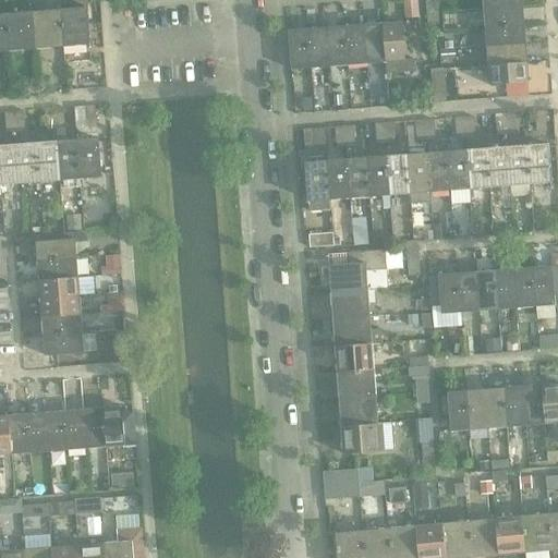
[(419,17),(416,0),(402,0),(404,19),(419,17)]
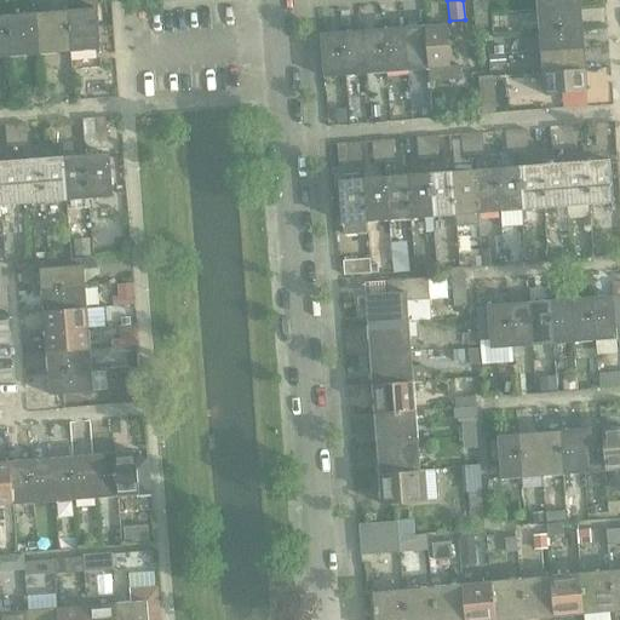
[(486,16),(484,0),(474,0),(475,17),(486,16)]
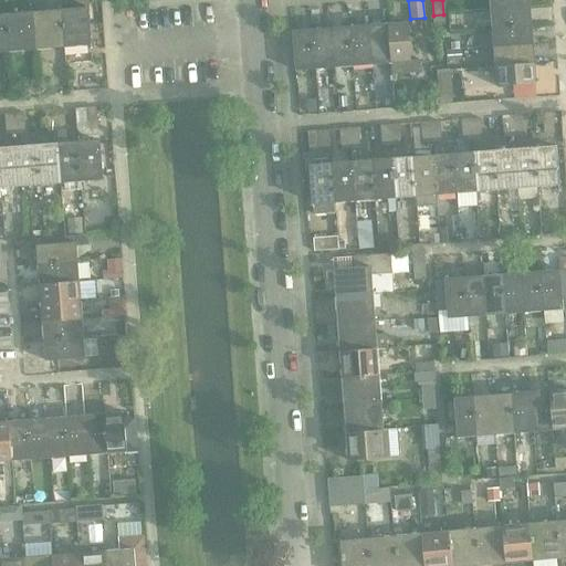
[(531,8),(530,0),(489,0),(491,11),(531,8)]
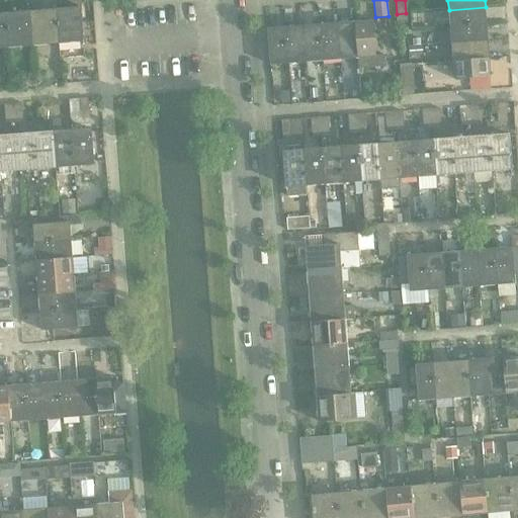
[(487,23),(486,7),(449,10),(450,26),(487,23)]
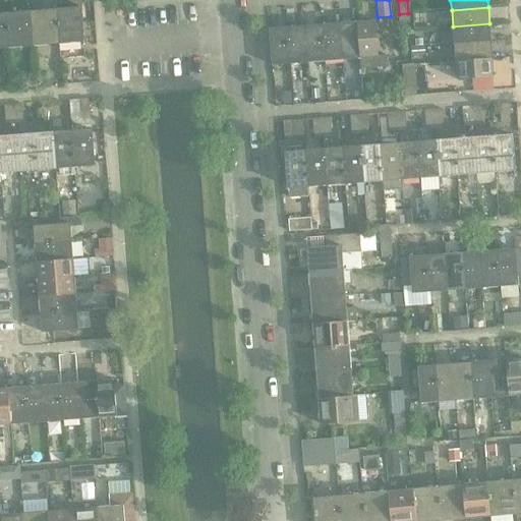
[(84,43),(81,8),(56,10),(59,45),(84,43)]
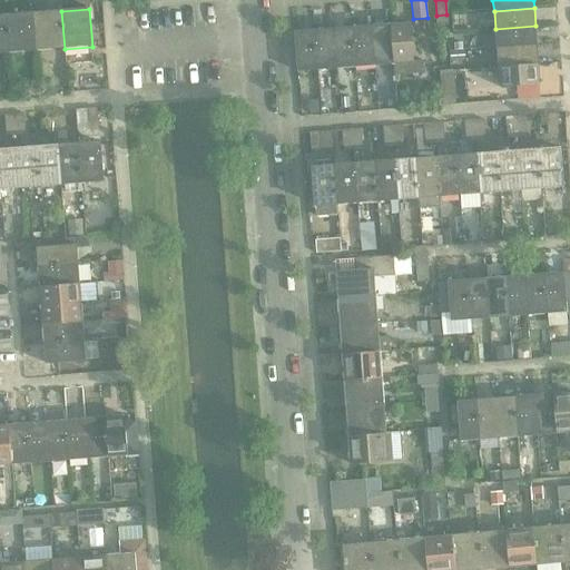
[(65,49),(61,11),(35,12),(38,50),(65,49)]
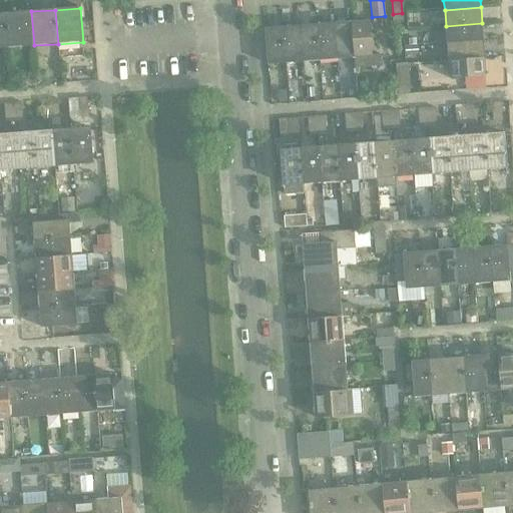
[(34,45),(31,11),(7,13),(9,47),(34,45)]
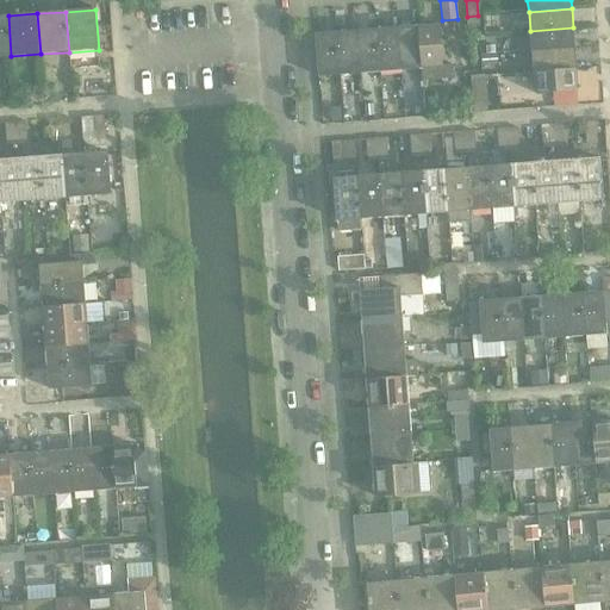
[(0,57),(11,56),(8,16),(0,16),(0,57)]
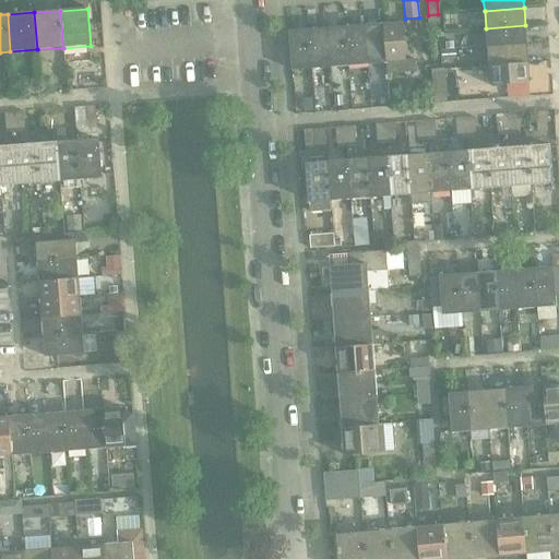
[(439,25),(438,14),(428,15),(429,25),(439,25)]
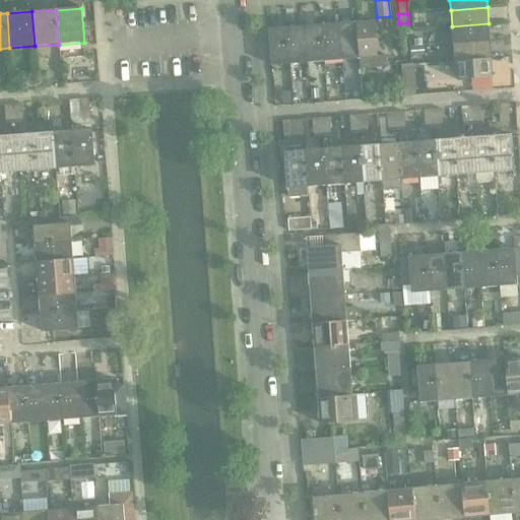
[(377,56),(375,21),(355,22),(359,59),(360,59),(360,69),(387,67),(386,56),(377,56)]
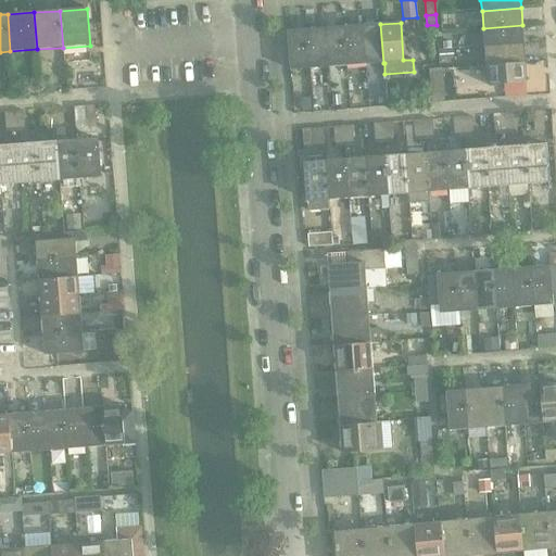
[(383,63),(380,24),(361,25),(364,64),(383,63)]
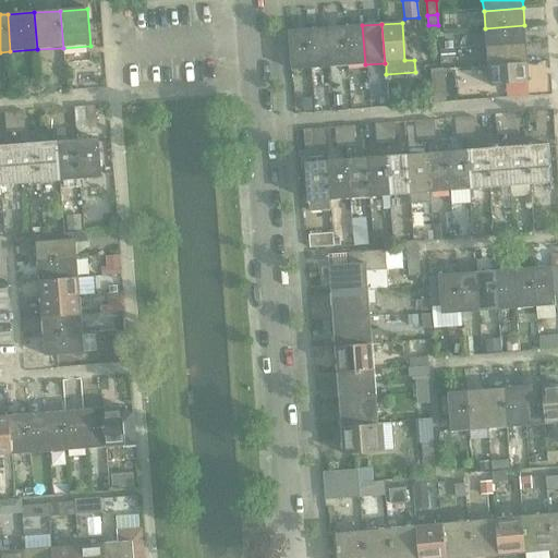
[(365,64),(362,25),(343,27),(346,67),(365,64)]
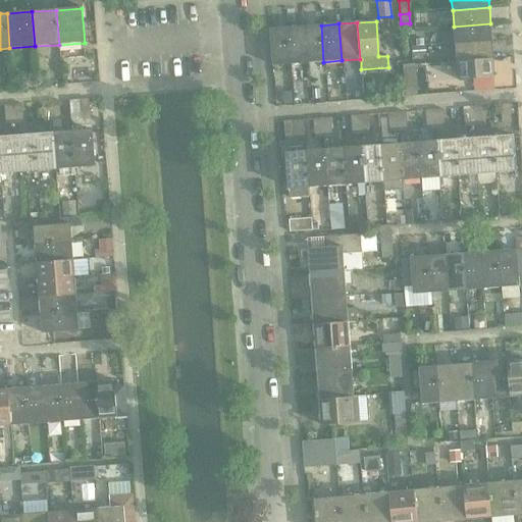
[(491,42),(490,23),(454,27),(455,45),(491,42)]
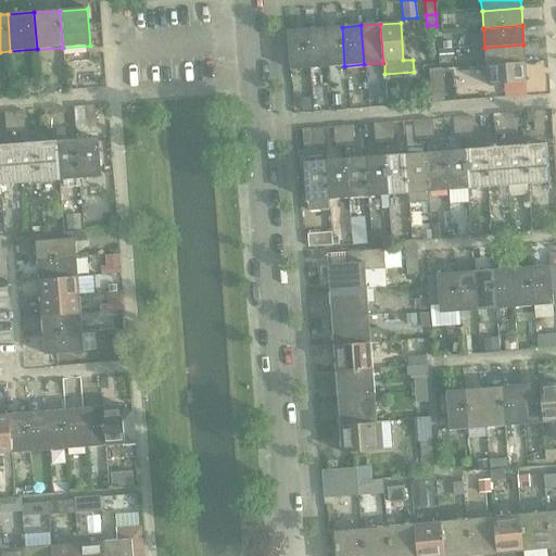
[(344,66),(342,27),(324,28),(327,67),(344,66)]
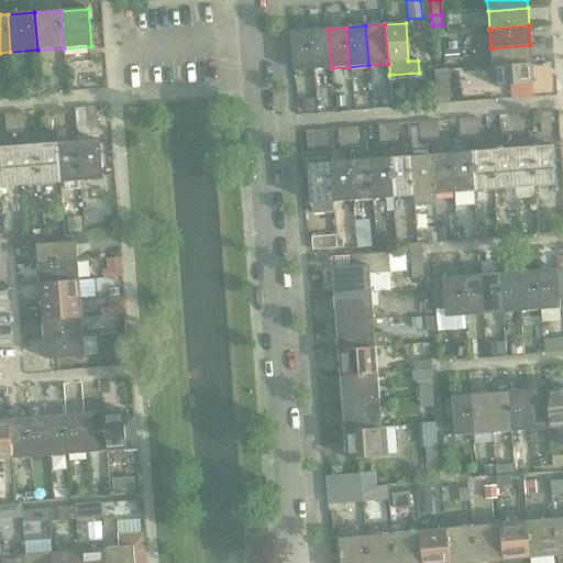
[(331,68),(328,29),(310,30),(310,31),(312,69),(331,68)]
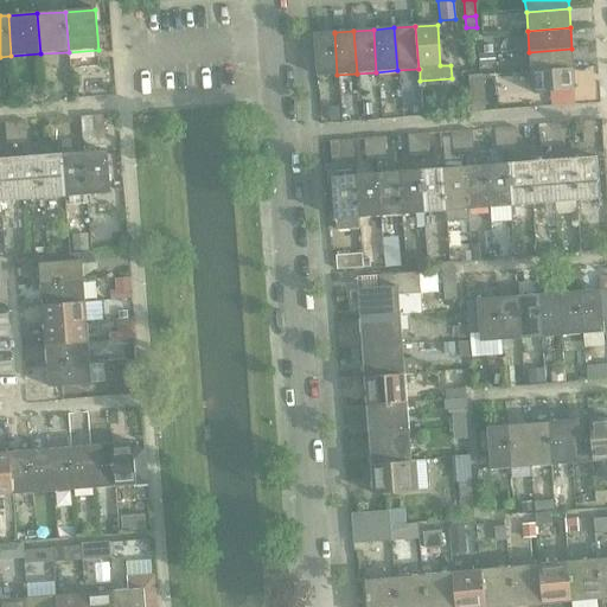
[(337,75),(334,33),(334,32),(313,34),(317,77),(337,75)]
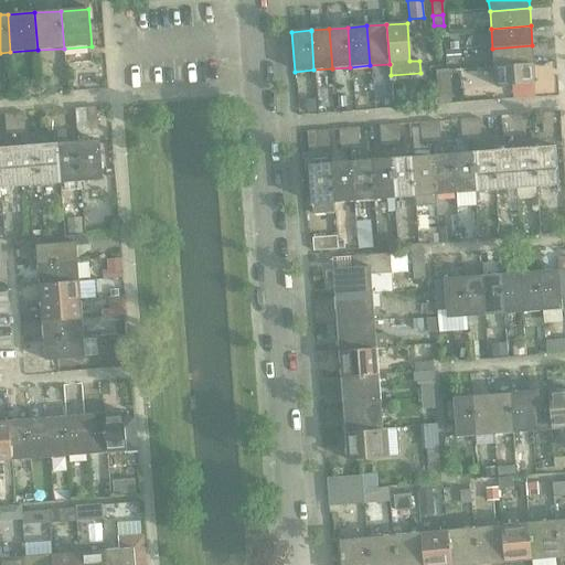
[(534,64),(532,45),(492,49),(494,67),(534,64)]
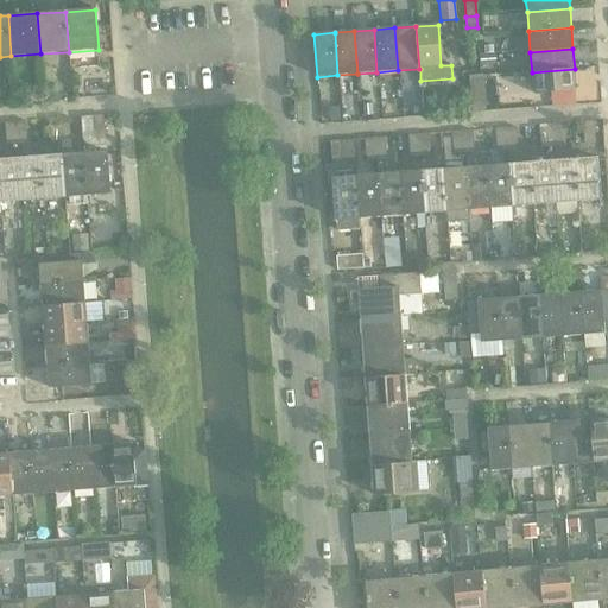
[(496,56),(481,57),(482,68),(498,67),(496,56)]
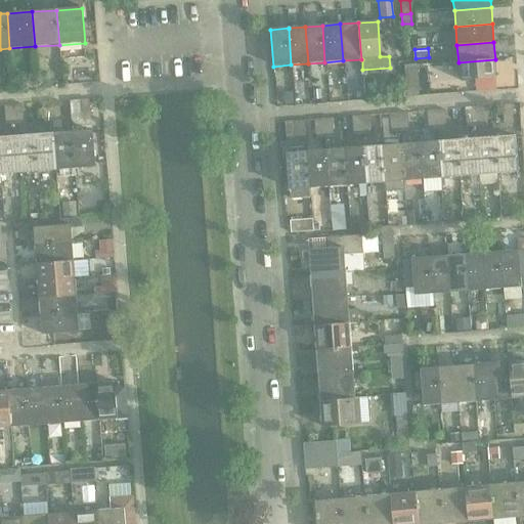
[(496,78),(495,59),(459,62),(460,81),(496,78)]
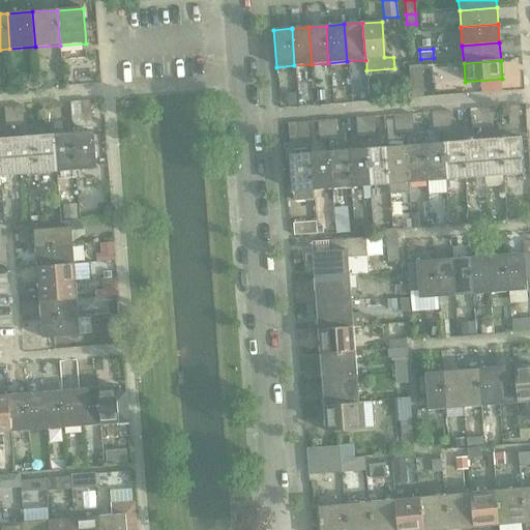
[(422,97),(419,66),(419,65),(410,66),(413,98),(422,97)]
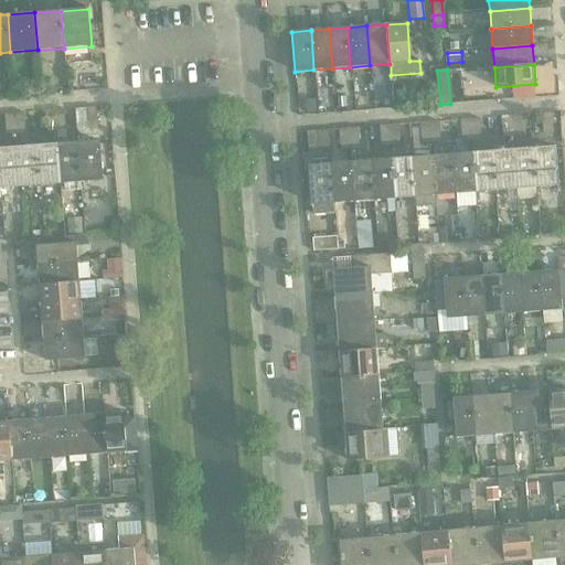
[(316,100),(307,100),(308,114),(317,113),(316,100)]
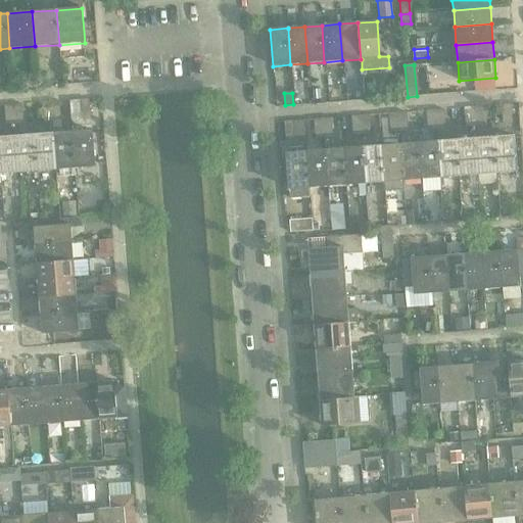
[(91,119),(89,99),(80,100),(81,120),(91,119)]
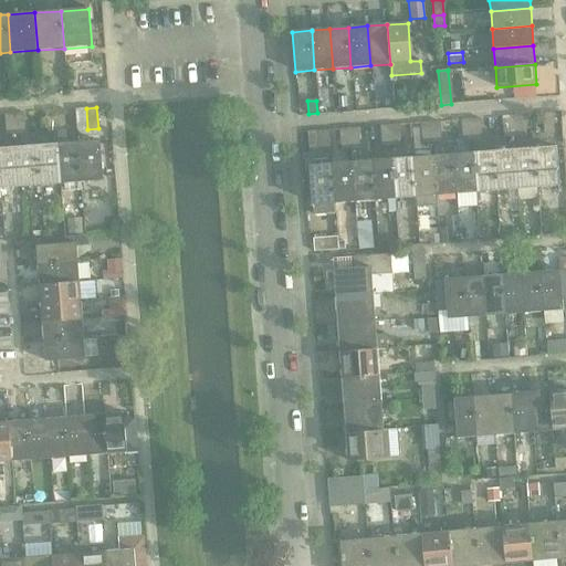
[(66,130),(64,109),(55,111),(56,132),(66,130)]
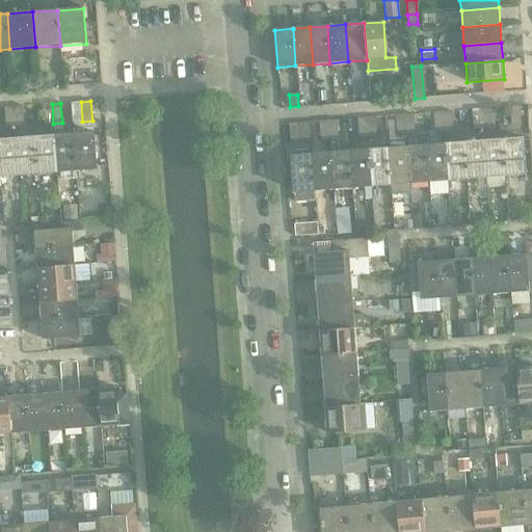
[(53,124),(52,104),(43,105),(45,125),(53,124)]
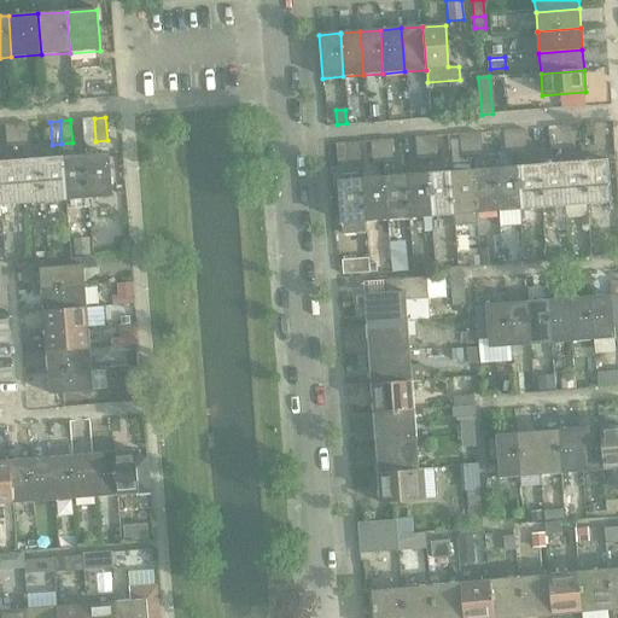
[(28,146),(27,123),(16,124),(17,147),(28,146)]
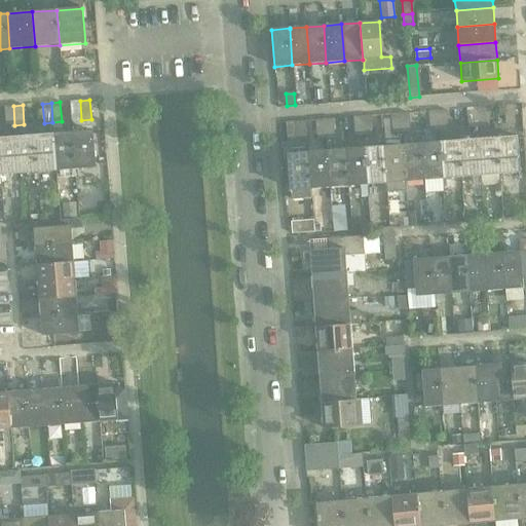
[(515,124),(514,105),(504,106),(505,125),(515,124)]
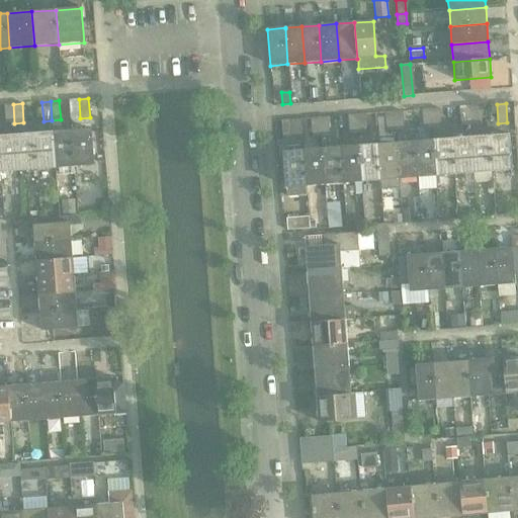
[(14,123),(13,104),(4,105),(6,123),(14,123)]
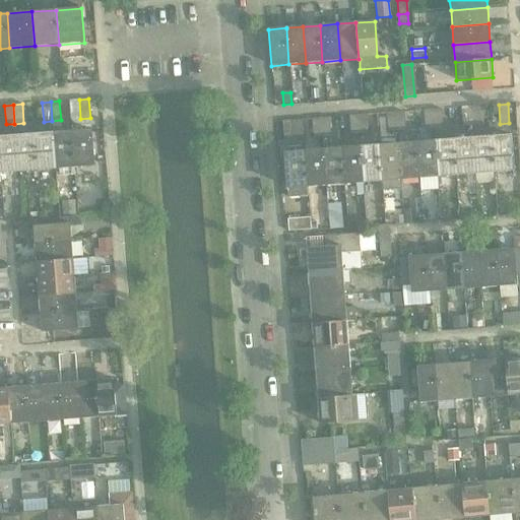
[(471,126),(470,107),(461,108),(463,127),(471,126)]
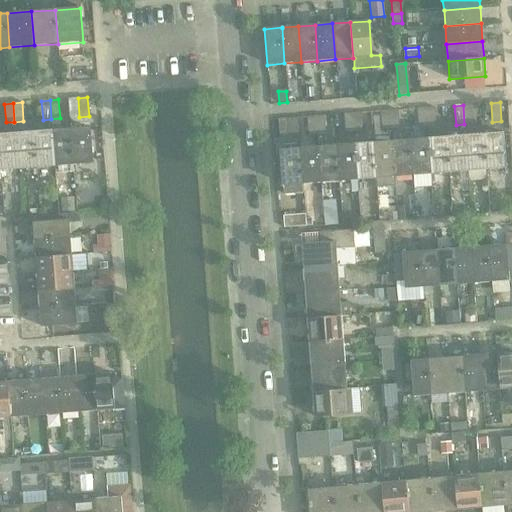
[(473,124),(471,105),(463,105),(464,124),(473,124)]
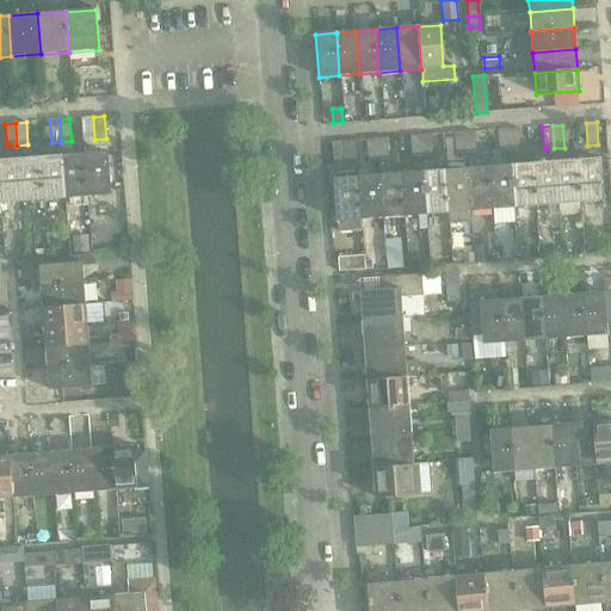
[(520,150),(518,128),(508,129),(510,152),(520,150)]
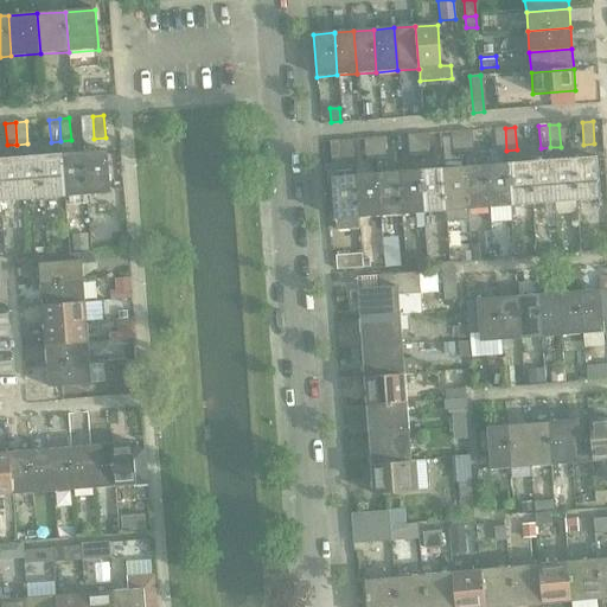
[(506,151),(505,128),(494,129),(497,152),(506,151)]
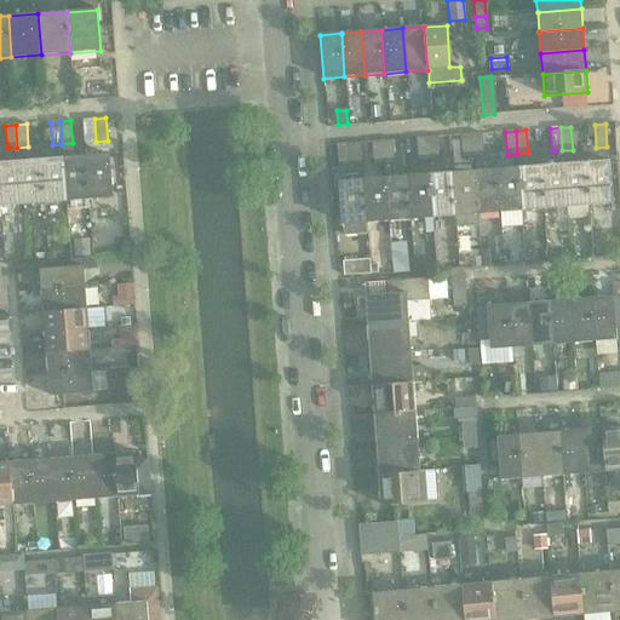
[(483,156),(482,133),(472,135),(474,158),(483,156)]
